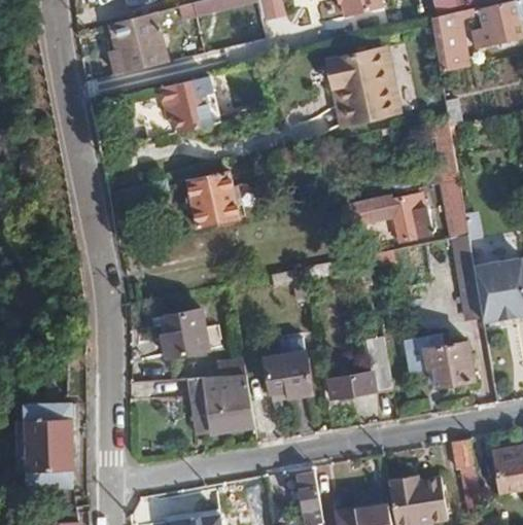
[(245,51),(233,0),(196,0),(192,1),(196,15),(215,9),(221,34),(210,37),(212,53),(224,50),(227,56),(245,51)]
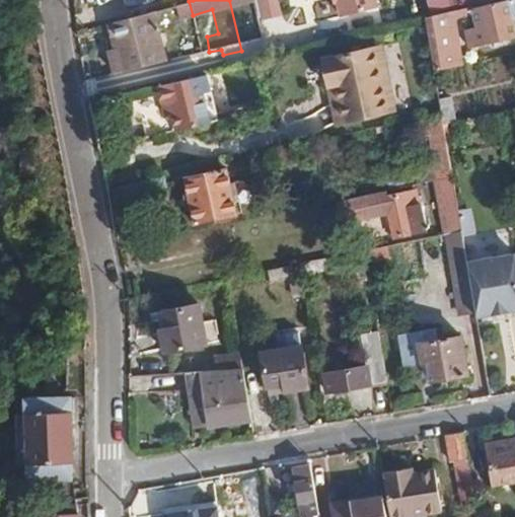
[(327,0),(328,4),(333,3),(336,14),(373,4),(372,0),(327,0)]
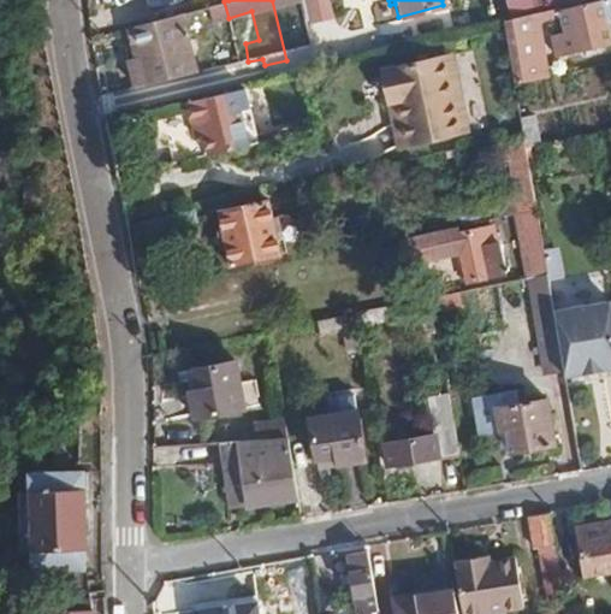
[(229,18),(224,1),(206,6),(212,22),(229,18)]
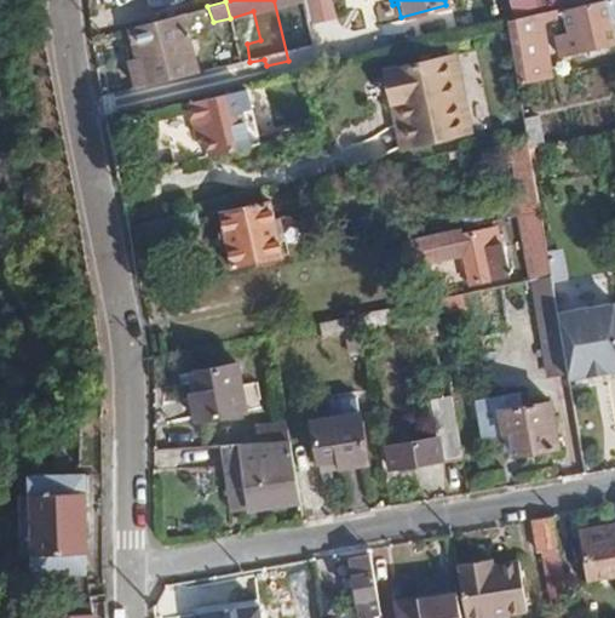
[(609,27),(603,3),(559,13),(569,57),(601,49),(598,29),(609,27)]
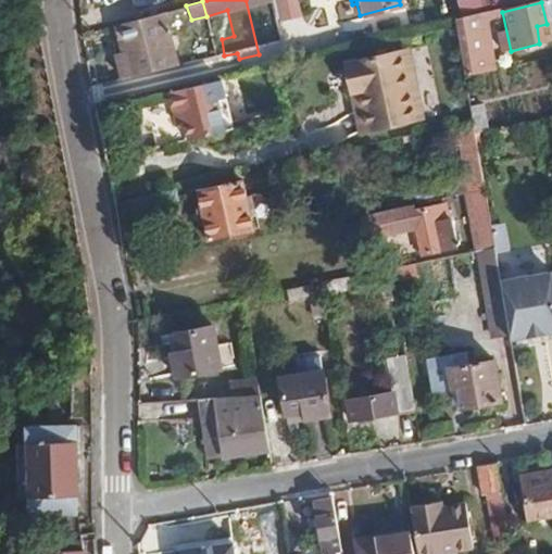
[(158,13),(113,25),(128,85),(171,75),(158,13)]
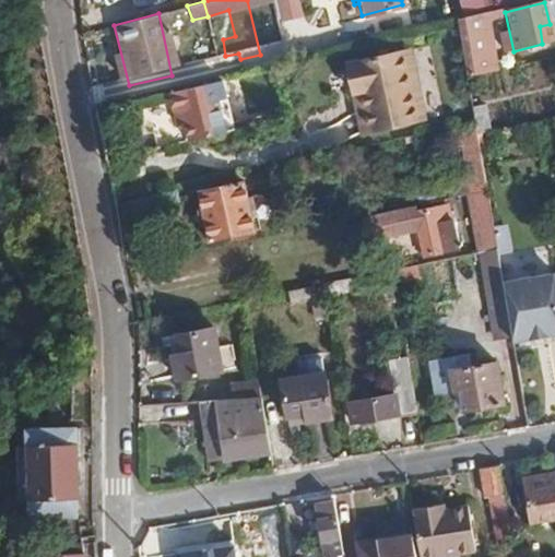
[(469,15),(451,20),(463,78),(475,74),(470,47),(474,45),(469,15)]
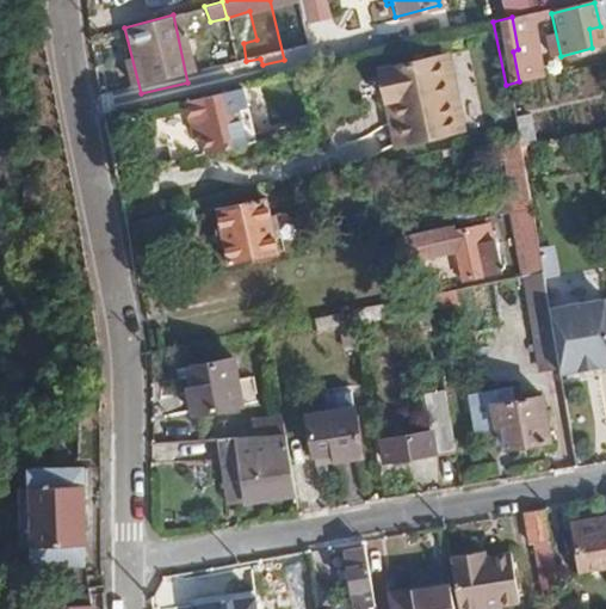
[(387,112),(436,100),(425,61),(370,73),(377,105),(383,104),(387,112)]
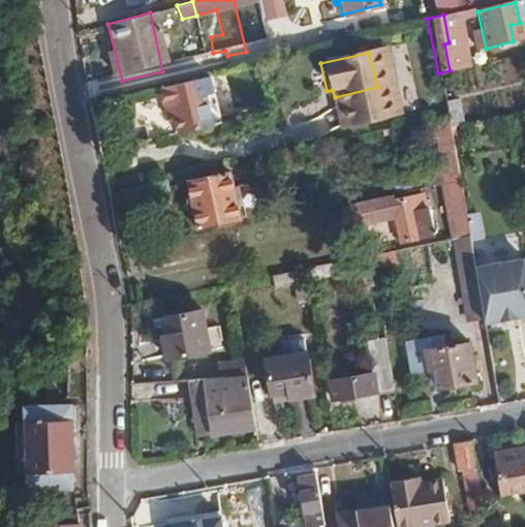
[(201,79),(149,91),(154,110),(161,107),(168,135),(212,126),(201,79)]
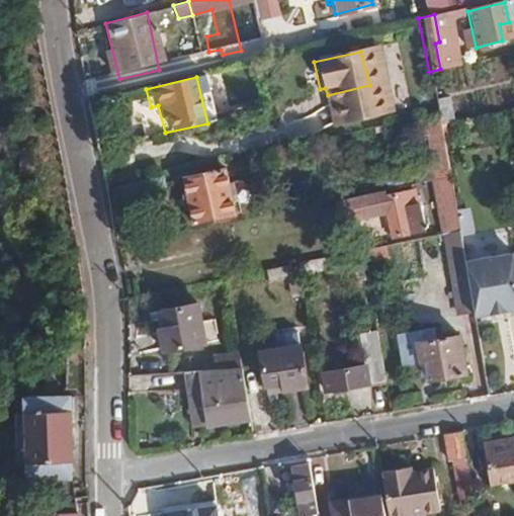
[(380,113),(374,84),(369,85),(328,95),(335,124),(380,113)]
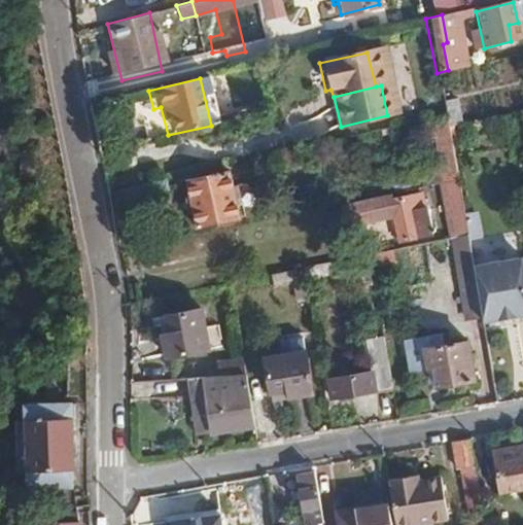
[(301,116),(303,132),(337,128),(335,111),(301,116)]
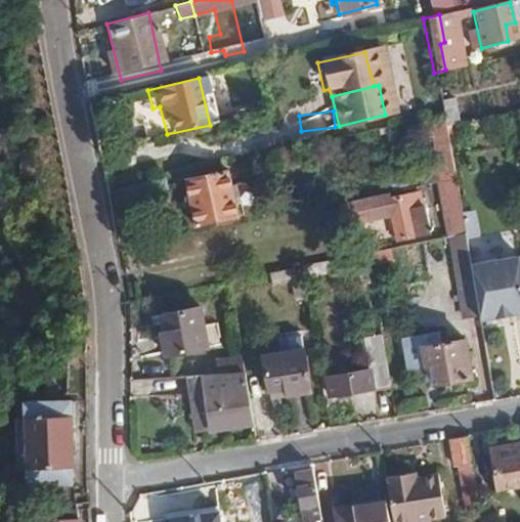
[(442,117),(415,123),(418,140),(430,138),(437,184),(453,180),(444,127),(442,117)]
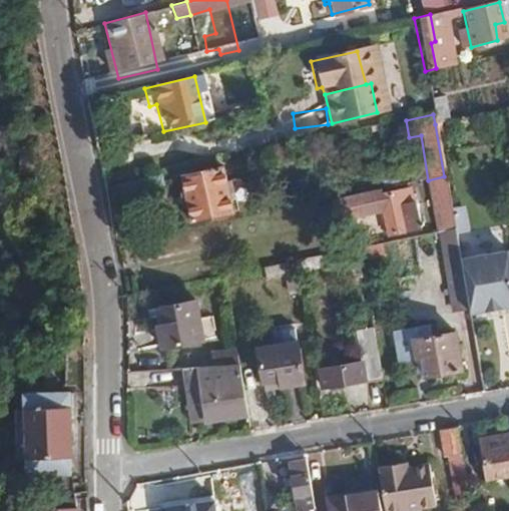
[(232,212),(221,166),(180,176),(192,221),(232,212)]
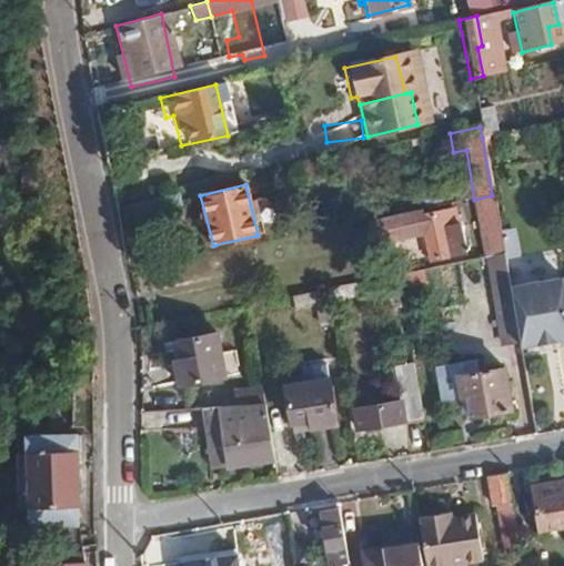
[(492,195),(474,200),(485,258),(490,258),(503,254),(492,195)]
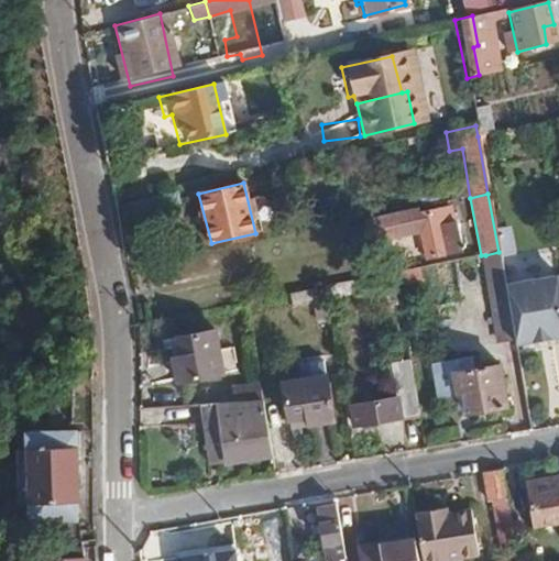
[(450,207),(417,213),(425,257),(460,250),(456,224),(452,224),(450,207)]
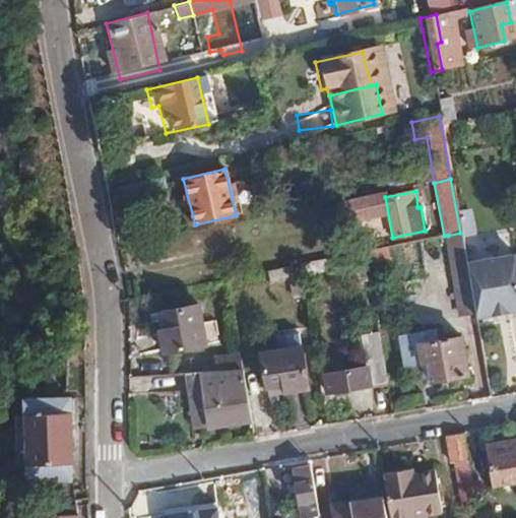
[(471,207),(460,207),(461,232),(472,232),(471,207)]
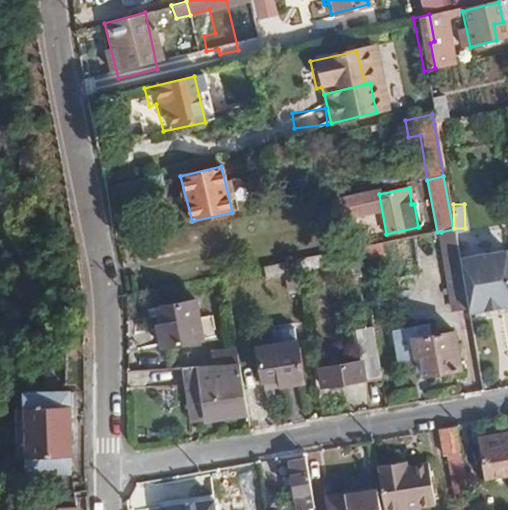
[(453,229),(441,232),(443,245),(439,246),(444,279),(461,276),(458,255),(453,229)]
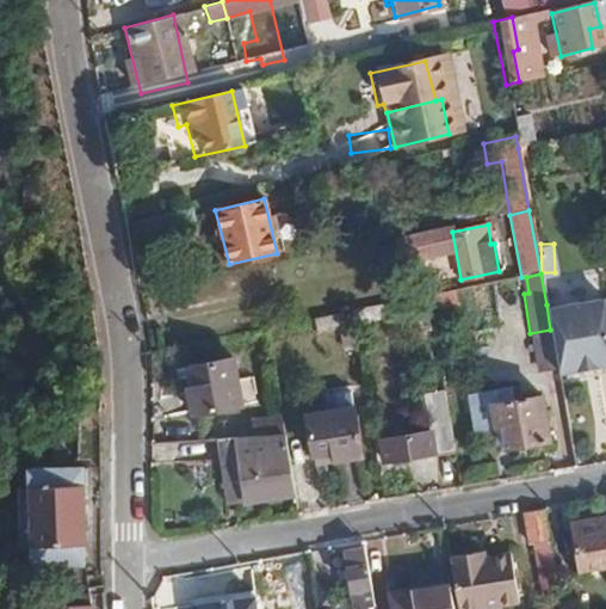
[(550,330),(558,370),(605,361),(605,314),(603,295),(546,305),(550,330)]
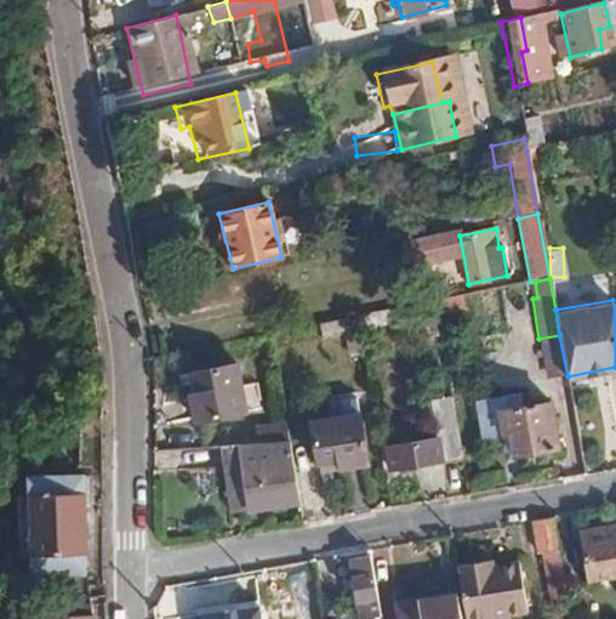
[(434,317),(432,301),(355,316),(358,330),(434,317)]
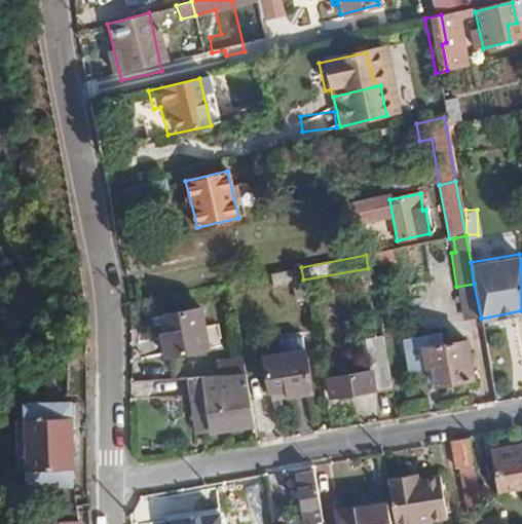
[(301,267),(272,272),(273,285),(293,282),(297,301),(306,300),(303,279),(301,267)]
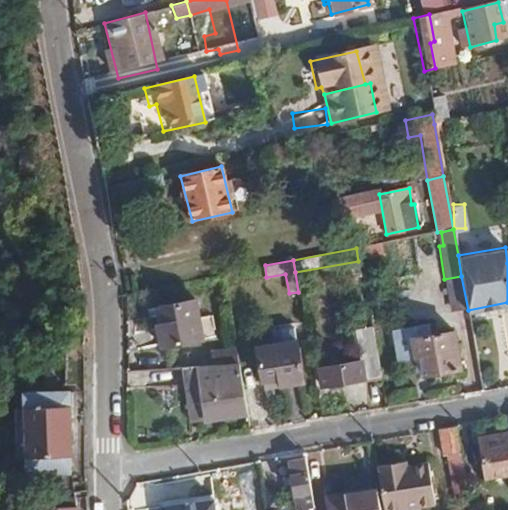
[(200,337),(193,299),(159,305),(163,323),(155,325),(161,347),(200,337)]
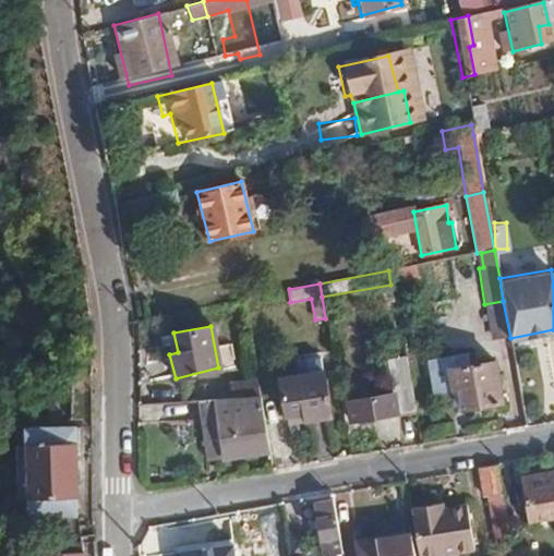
[(501,402),(496,362),(447,369),(449,390),(460,389),(462,409),(501,402)]
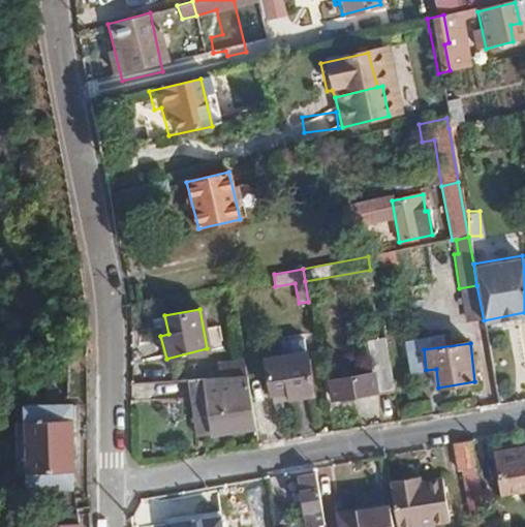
[(313,396),(306,352),(267,359),(271,394),(289,391),(290,398),(313,396)]
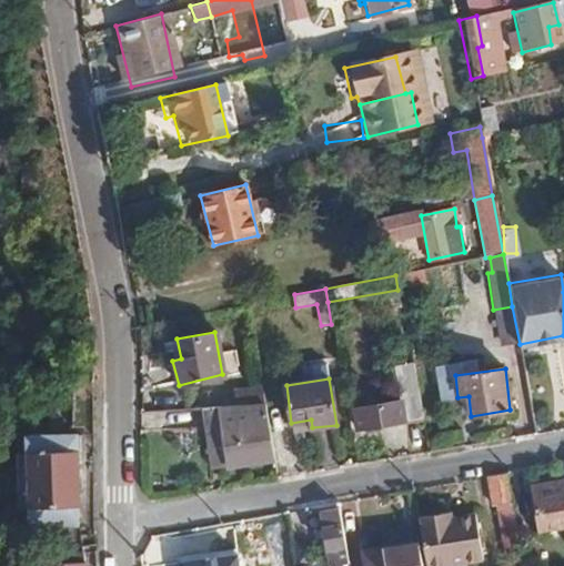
[(262,403),(202,407),(204,428),(222,427),(225,464),(272,460),(262,403)]
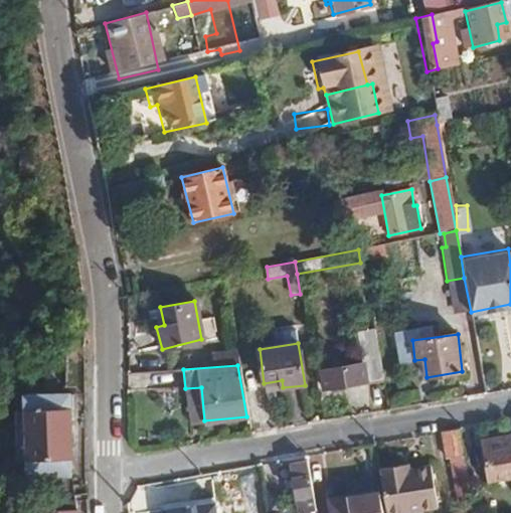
[(314,373),(315,379),(320,378),(322,389),(365,381),(363,365),(314,373)]
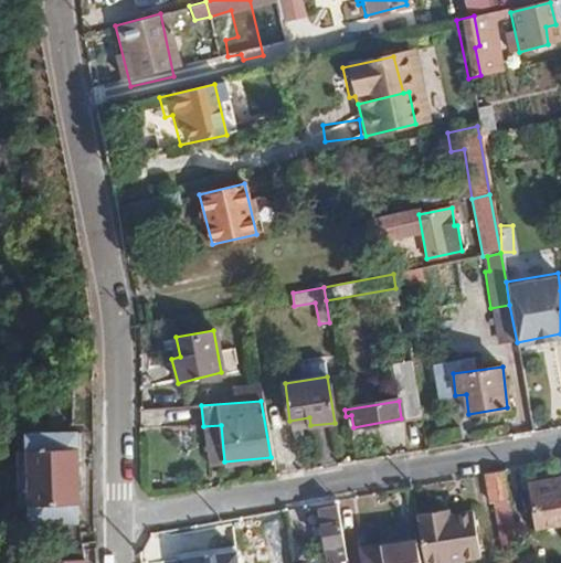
[(221,425),(203,426),(207,464),(224,461),(221,425)]
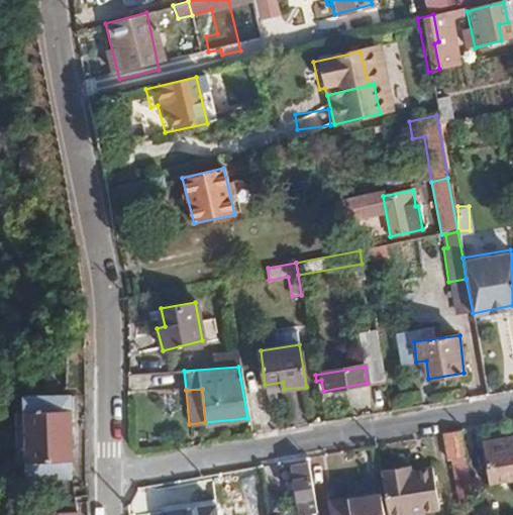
[(61,405),(59,392),(14,399),(24,479),(70,471),(68,453),(71,453),(64,405),(61,405)]
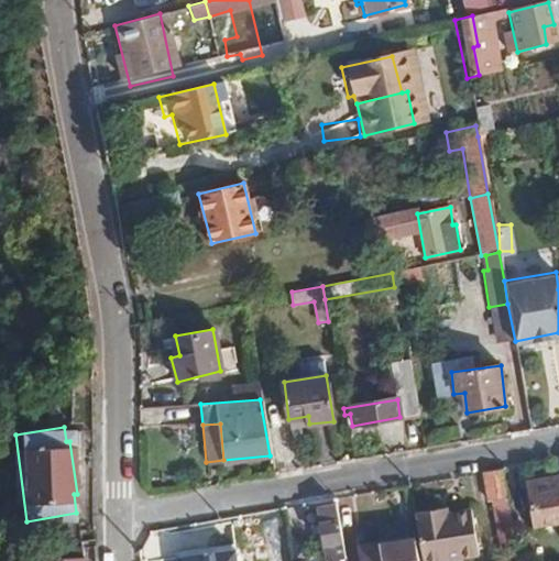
[(500,468),(482,471),(486,503),(491,501),(500,551),(513,548),(500,468)]
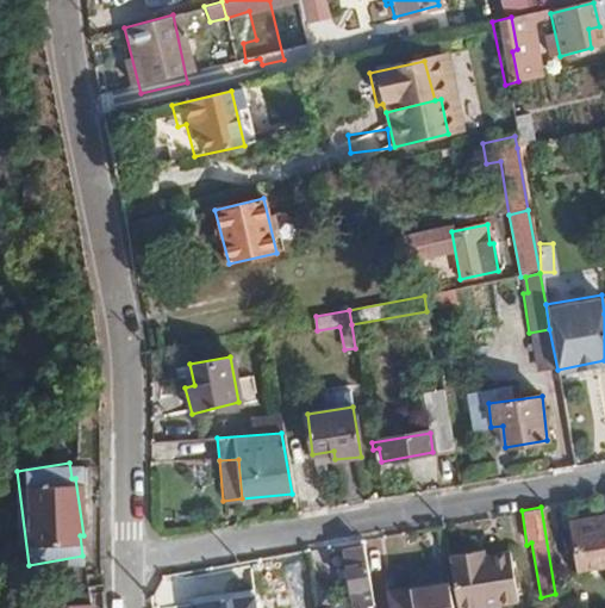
[(487,607),(501,606),(491,544),(466,546),(472,584),(460,587),(463,607),(487,607)]
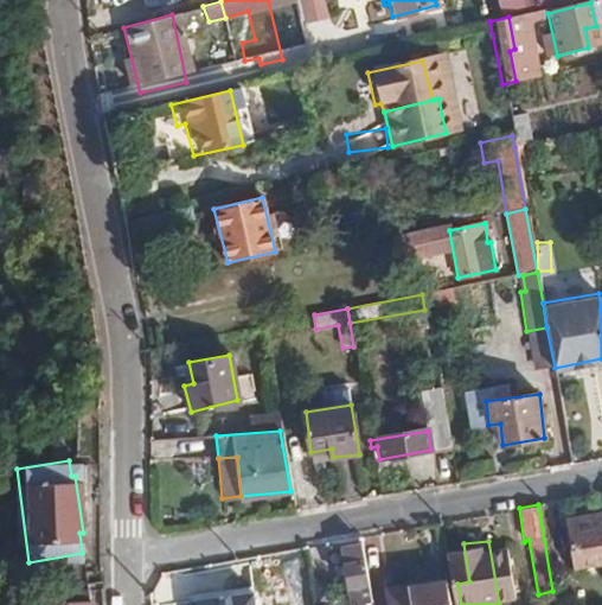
[(370,604),(359,542),(340,546),(348,604),(327,604),(325,604),(370,604)]
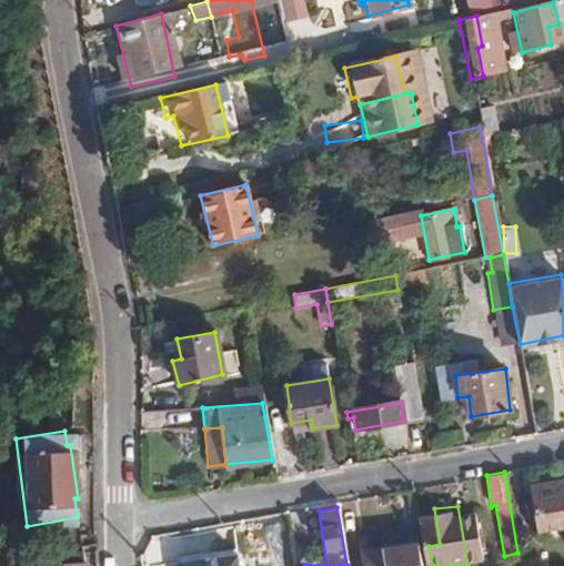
[(180,565),(224,557),(219,522),(172,529),(179,565),(180,565)]
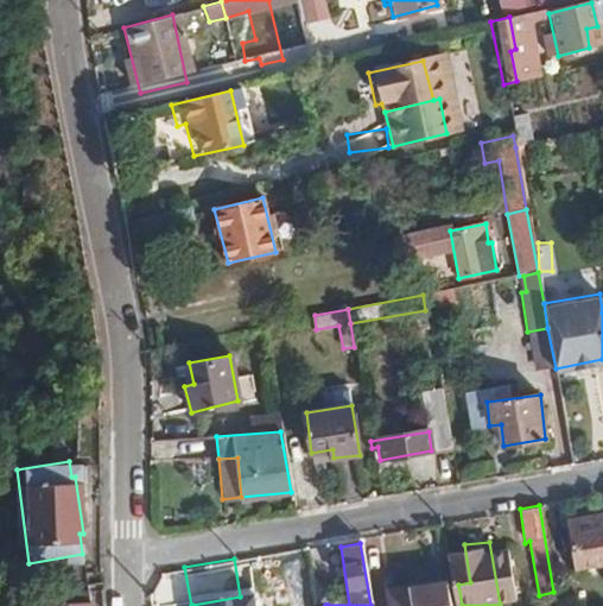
[(449,605),(446,585),(388,595),(389,605),(449,605)]
